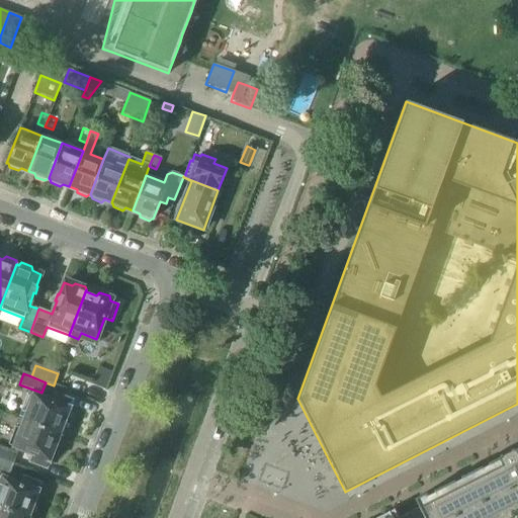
[(21,412),(18,421),(62,437),(66,428),(69,427),(68,425),(65,426),(63,425),(69,409),(67,408),(68,407),(68,405),(67,404),(67,402),(66,401),(65,400),(63,399),(62,399),(60,399),(59,399),(57,400),(56,401),(55,402),(54,403),(39,398),(28,393),(21,412)]
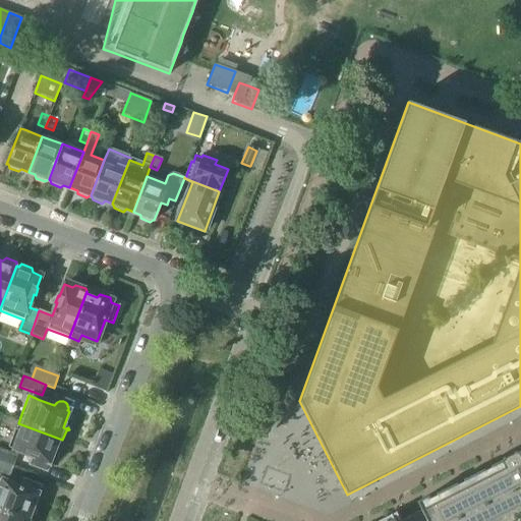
[(62,440),(18,423),(15,429),(8,448),(34,458),(34,459),(34,461),(34,462),(35,464),(36,465),(37,466),(38,467),(40,467),(41,468),(43,467),(44,467),(45,466),(46,465),(47,464),(48,463),(49,463),(55,447),(58,448),(60,451),(61,450),(60,448),(62,440)]
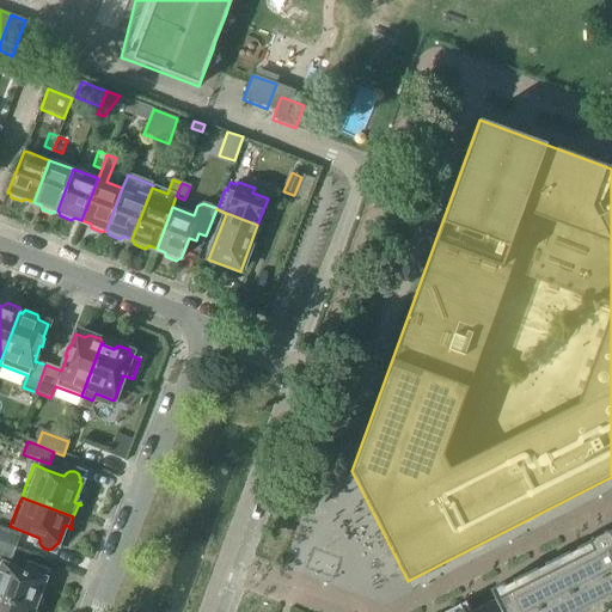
[(0,528),(0,543),(14,549),(19,536),(0,528)]
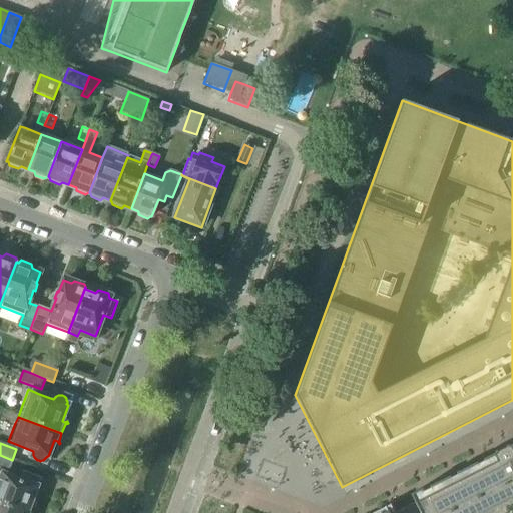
[(415,503),(415,504),(419,512),(508,512),(506,509),(512,505),(512,448),(511,445),(508,447),(508,446),(506,447),(506,448),(497,453),(496,452),(494,453),(495,454),(492,455),(495,462),(415,503)]
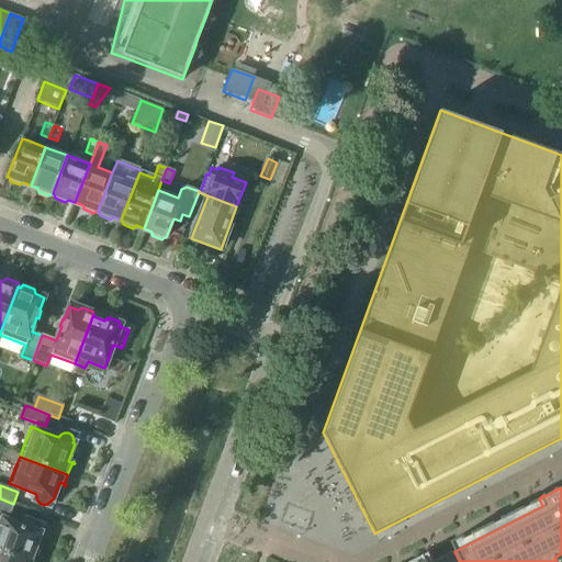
[(13,504),(0,498),(0,512),(9,516),(13,504)]
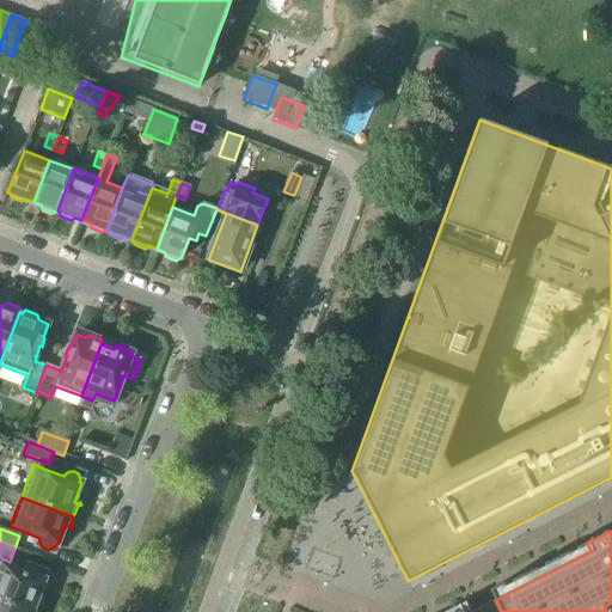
[(0,600),(28,611),(37,611),(41,604),(44,603),(43,600),(41,603),(36,600),(43,581),(42,580),(42,577),(42,576),(42,574),(41,573),(40,571),(38,570),(37,569),(36,569),(35,569),(32,569),(31,569),(30,570),(28,571),(28,573),(26,574),(0,564),(0,600)]
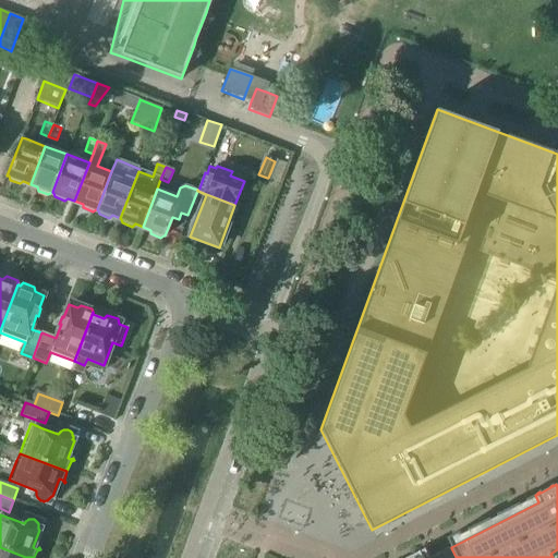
[(25,557),(0,547),(0,557),(25,557)]
